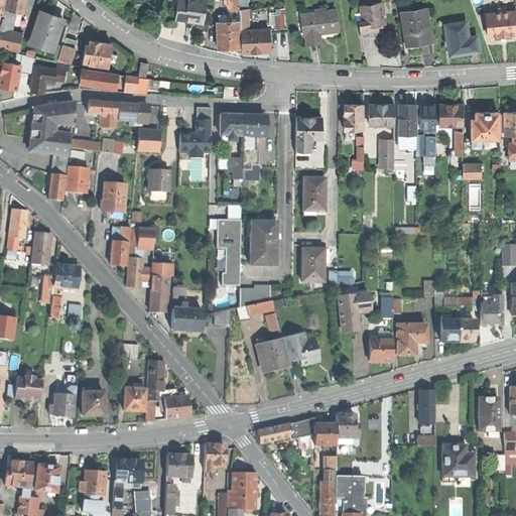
[(15,11),(22,12),(24,0),(8,0),(7,9),(15,11)]
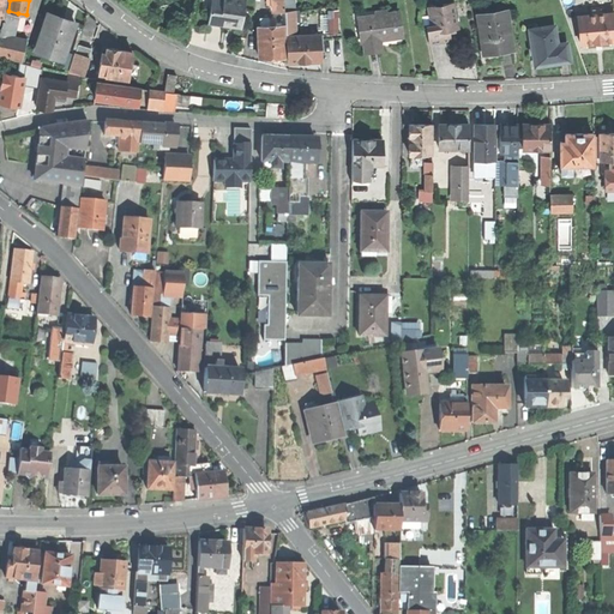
[(228,24),(242,25),(245,0),(211,0),(209,20),(228,24)]
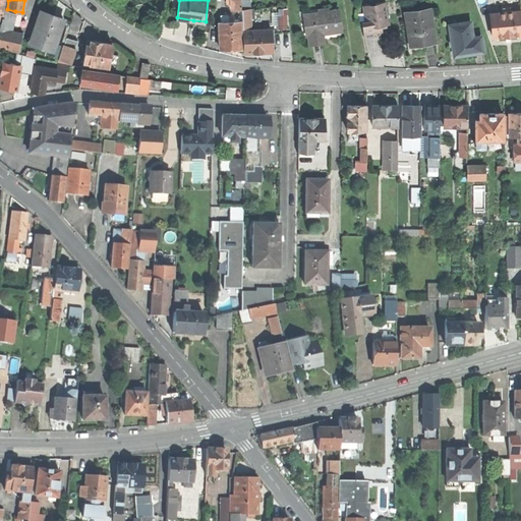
[(231,0),(232,9),(242,9),(241,0),(231,0)]
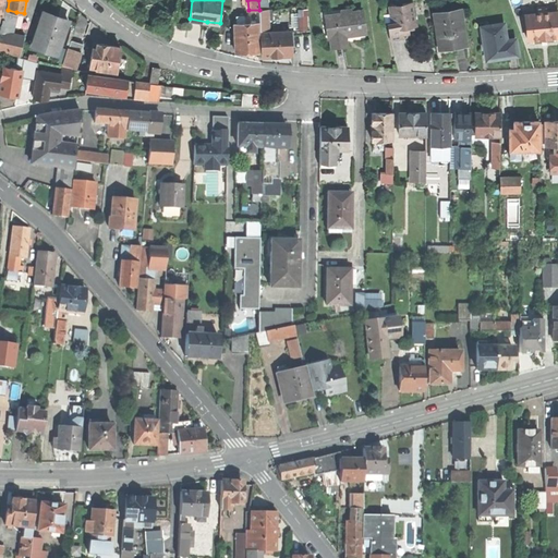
[(266,0),(258,0),(259,10),(267,10),(266,0)]
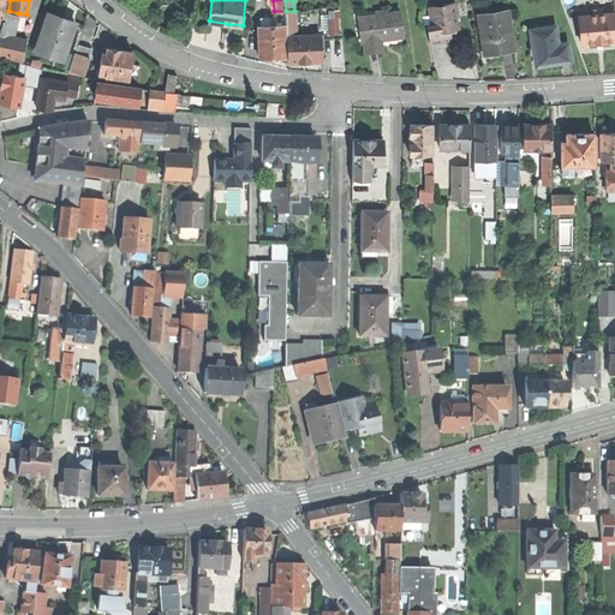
[(443,41),(452,40),(449,29),(459,28),(454,1),(429,5),(431,28),(428,28),(430,43),(443,41)]
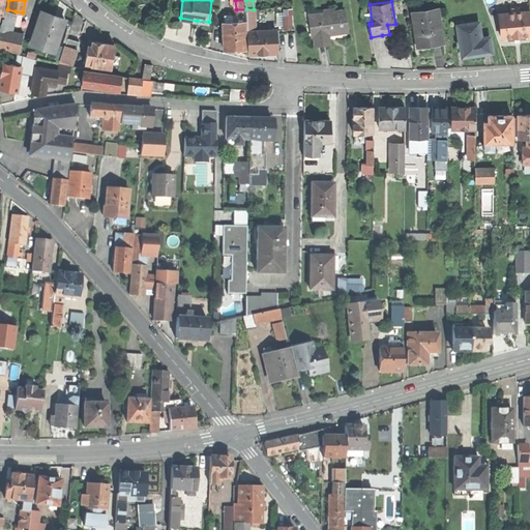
[(11,32),(16,11),(7,9),(5,9),(0,29),(11,32)]
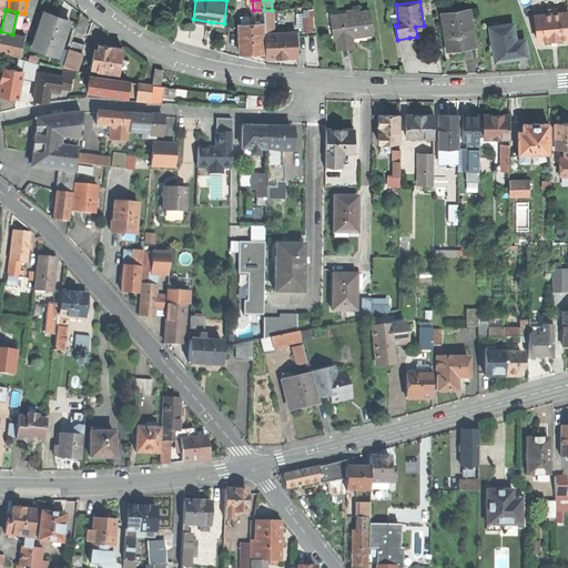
[(264,10),(264,32),(273,32),(273,20),(272,10),(264,10)]
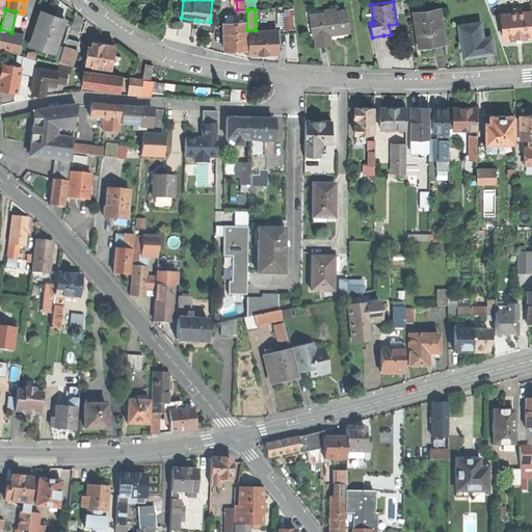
[(317,45),(330,43),(329,33),(334,33),(348,31),(345,9),(334,11),(325,12),(311,15),(314,36),(316,36),(317,45)]
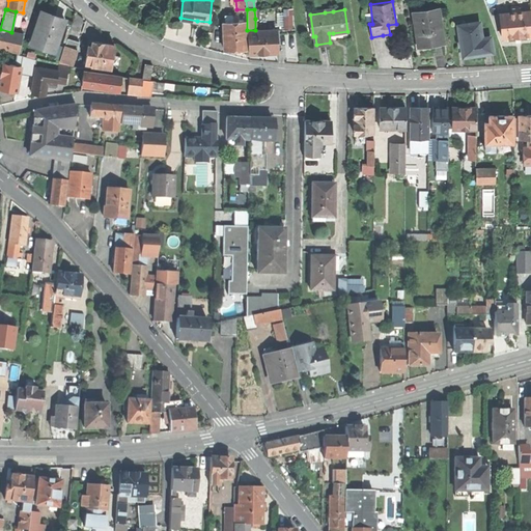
[(431,44),(444,42),(439,9),(414,12),(418,46),(431,44)]
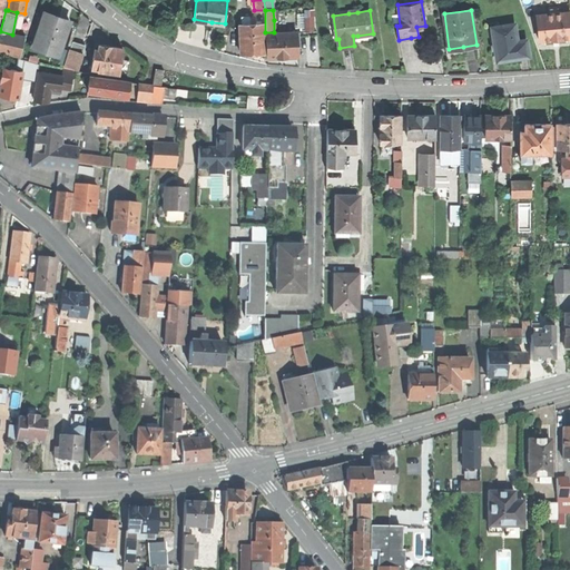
[(556,38),(569,37),(569,11),(537,15),(539,39),(556,38)]
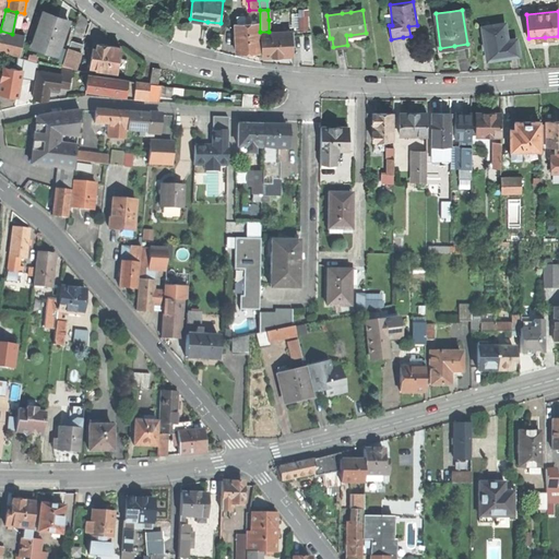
[(33,46),(57,55),(69,21),(56,16),(44,12),(33,46)]
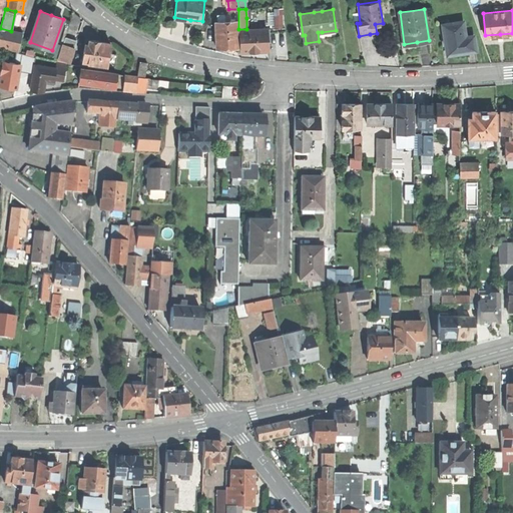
[(67,27),(76,30),(81,16),(73,13),(67,27)]
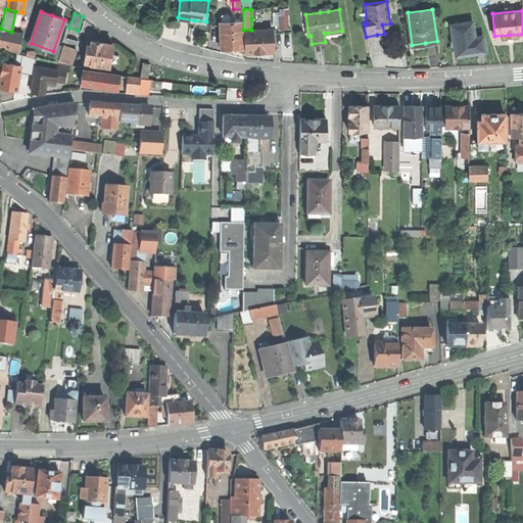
[(233,48),(243,48),(242,20),(230,21),(229,14),(222,14),(222,21),(220,21),(221,49),(233,48)]
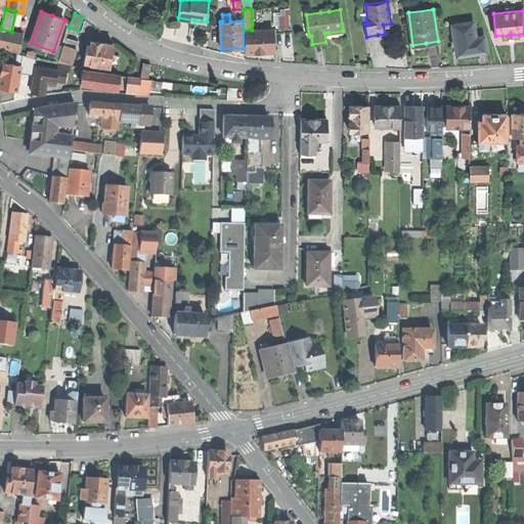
[(452,25),(457,56),(473,54),(486,52),(484,36),(476,37),(474,22),(452,25)]
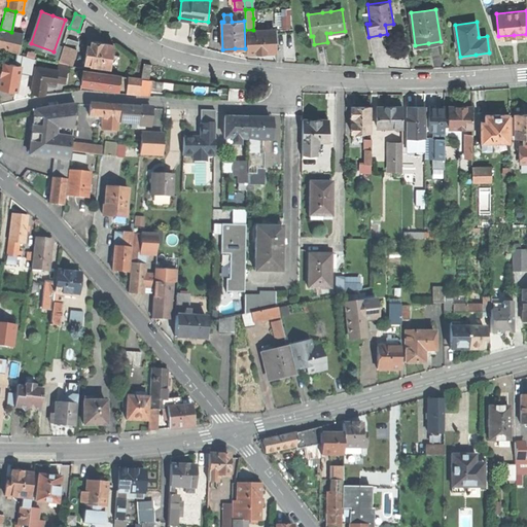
[(23,36),(11,32),(0,29),(0,31),(0,47),(16,53),(23,36)]
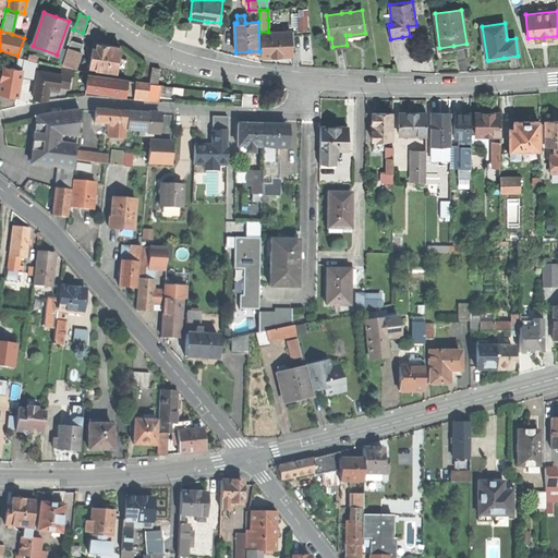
[(277,56),(292,55),(291,31),(268,32),(259,32),(261,56),(277,56)]
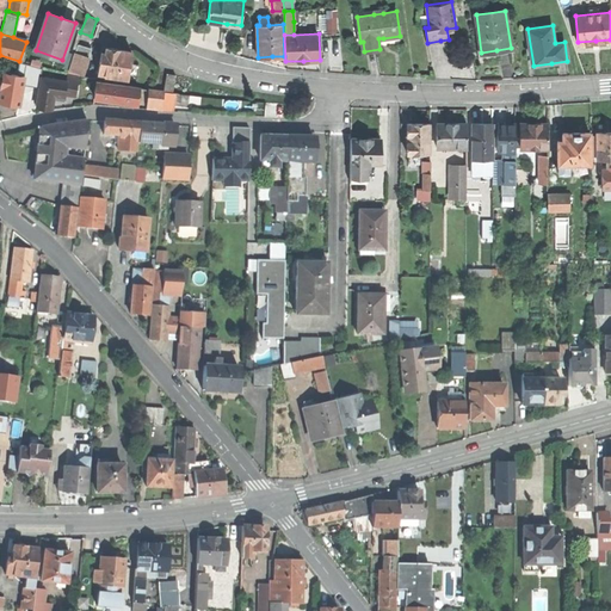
[(99,75),(128,79),(131,51),(121,50),(106,48),(106,51),(102,51),(99,75)]
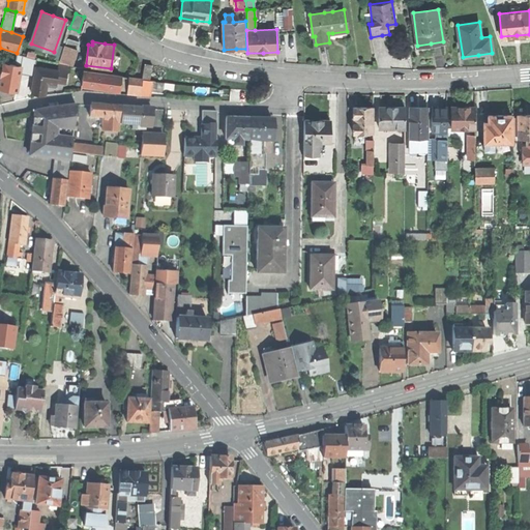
[(62,60),(75,64),(79,51),(65,48),(62,60)]
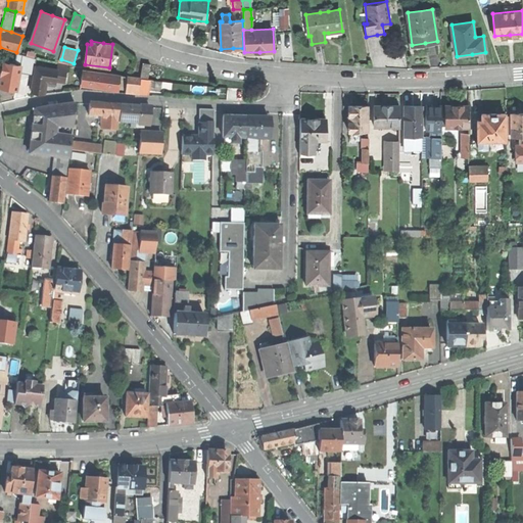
[(142,63),(141,79),(149,79),(150,63),(142,63)]
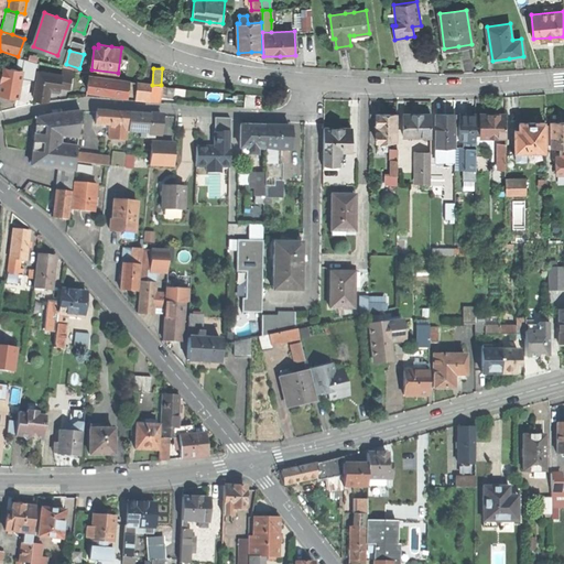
[(52,73),(39,71),(34,99),(49,101),(50,90),(50,87),(52,73)]
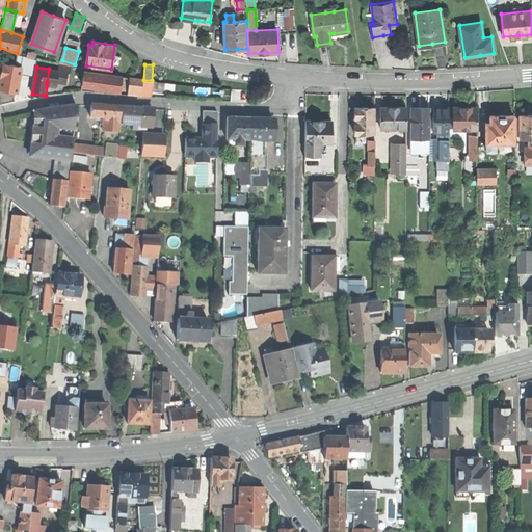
[(58,71),(49,69),(47,82),(56,83),(57,81),(58,71)]
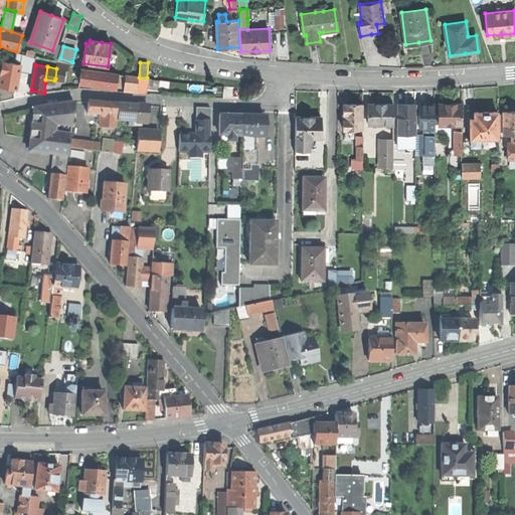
[(65,69),(56,68),(55,78),(64,79),(65,69)]
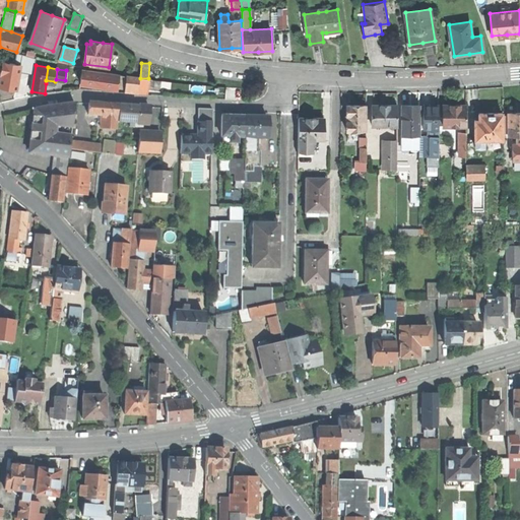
[(101,85),(118,87),(119,74),(82,70),(80,83),(101,85)]
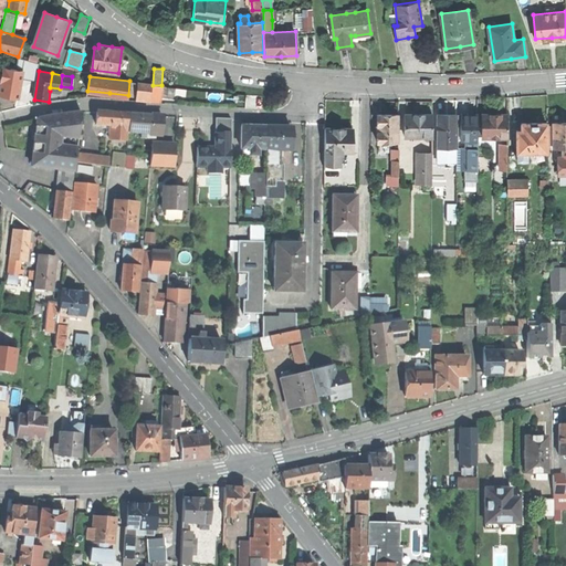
[(0,100),(0,109),(11,108),(14,86),(2,84),(0,100)]
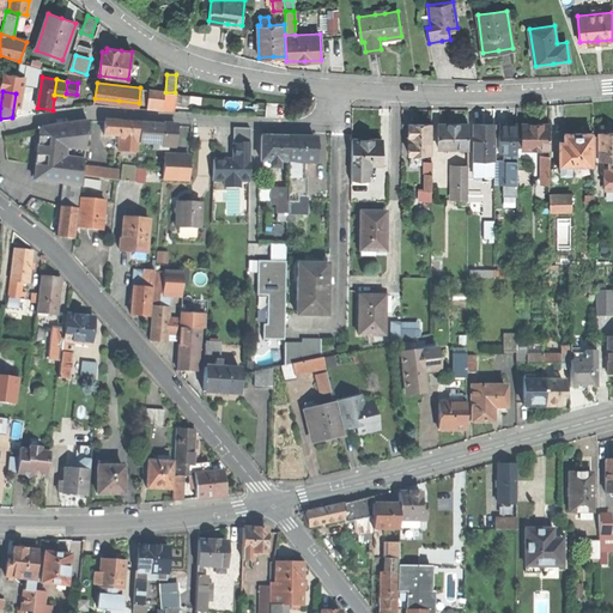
[(149,109),(175,111),(176,92),(175,92),(165,92),(150,91),(149,109)]
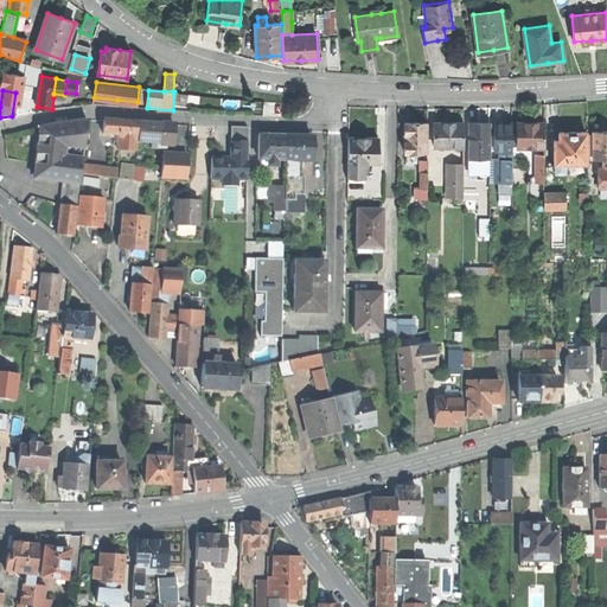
[(65,180),(80,183),(81,174),(82,165),(88,120),(55,125),(39,128),(34,177),(51,179),(65,180)]
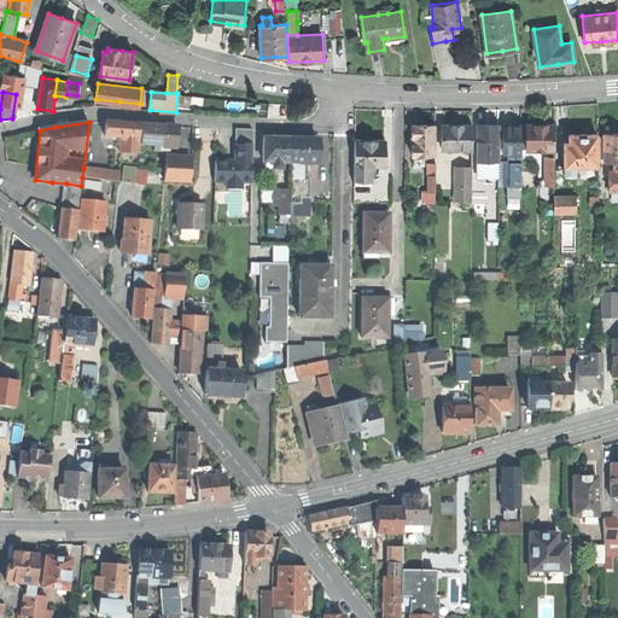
[(105,135),(121,135),(122,122),(105,122),(105,135)]
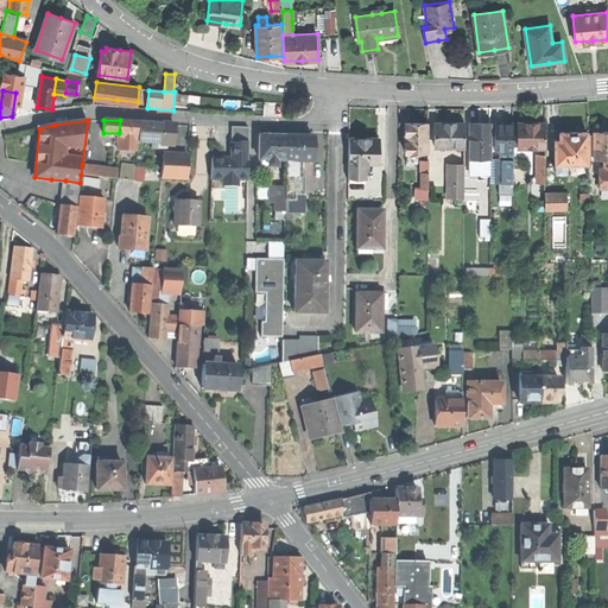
[(135,151),(138,121),(128,120),(120,120),(119,133),(118,150),(135,151)]
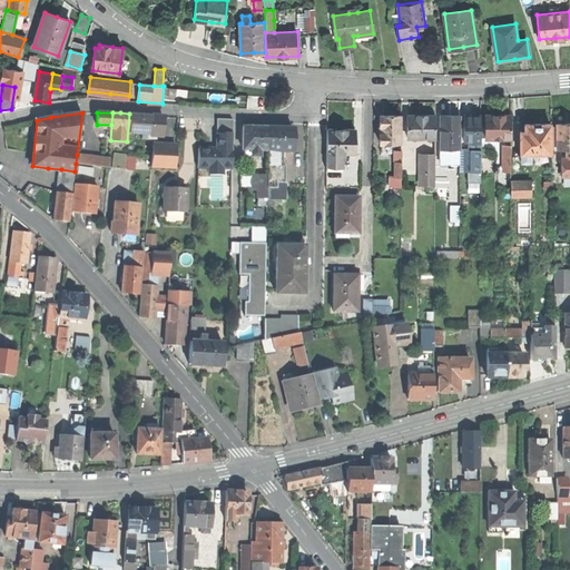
[(129,134),(163,136),(164,116),(147,115),(130,115),(129,134)]
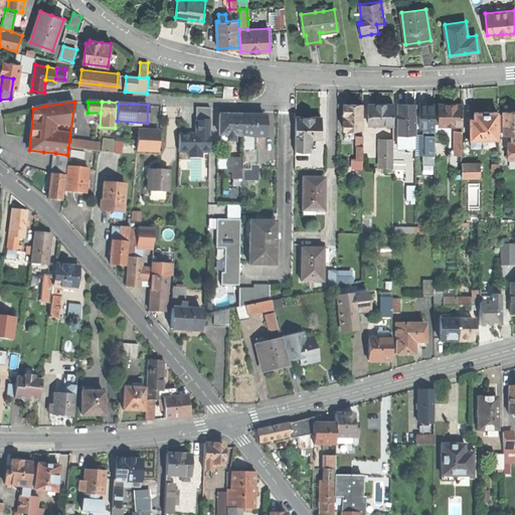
[(342,128),(362,128),(363,104),(353,104),(343,104),(342,128)]
